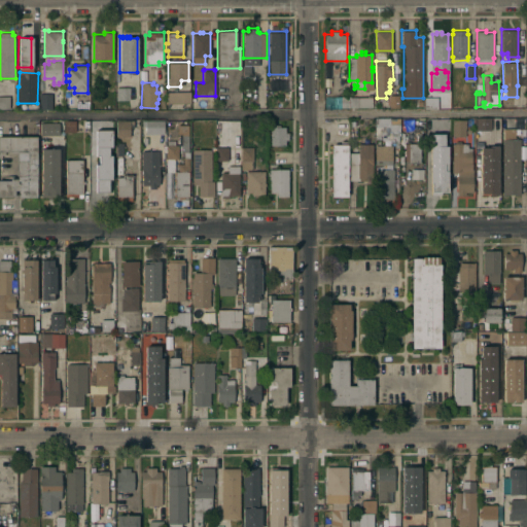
[(115,88),(128,88),(128,101),(115,101),(115,88)]
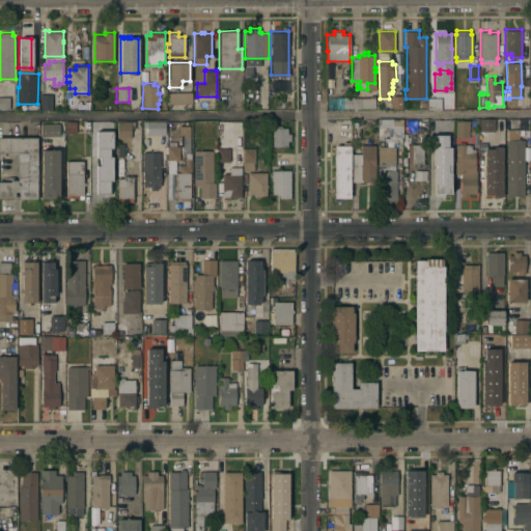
[(192,103),(167,104),(167,92),(192,91),(192,103)]
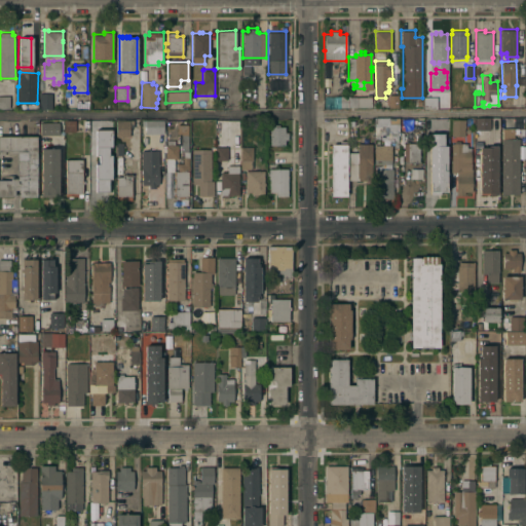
[(51,109),(39,109),(39,92),(51,92),(51,109)]
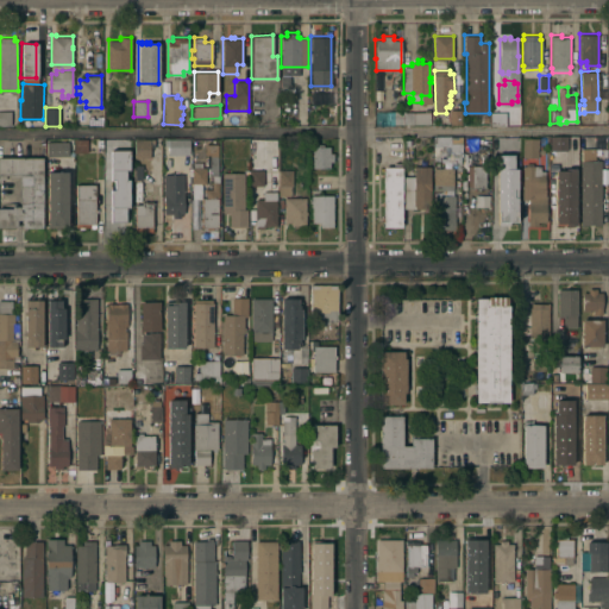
[(405,123),(405,112),(424,111),(424,108),(429,108),(429,118),(433,118),(433,121),(429,121),(429,123),(405,123)]
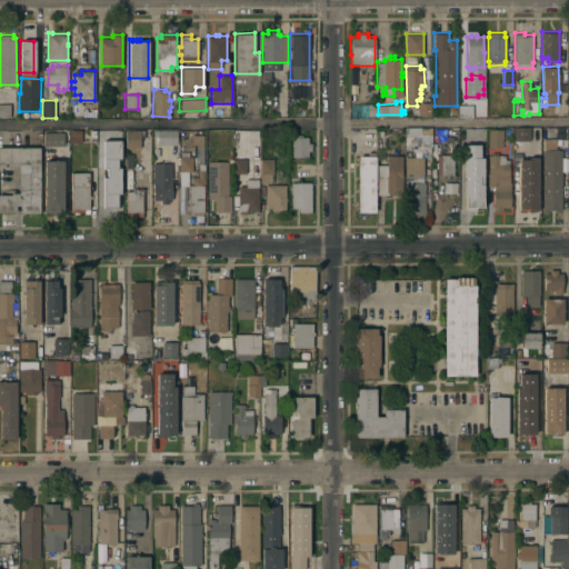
[(10,117),(0,117),(0,102),(10,103),(10,117)]
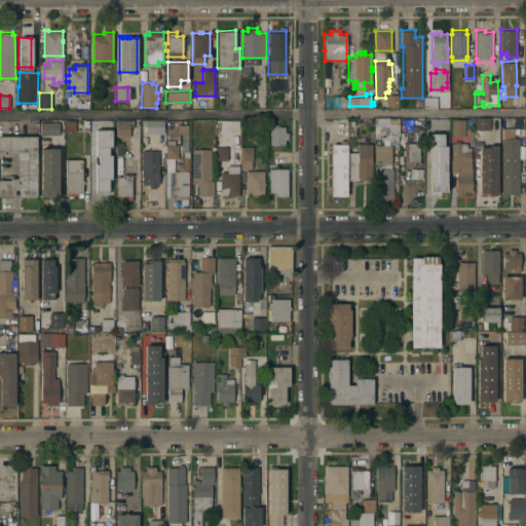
[(398,95),(398,107),(388,107),(388,95),(398,95)]
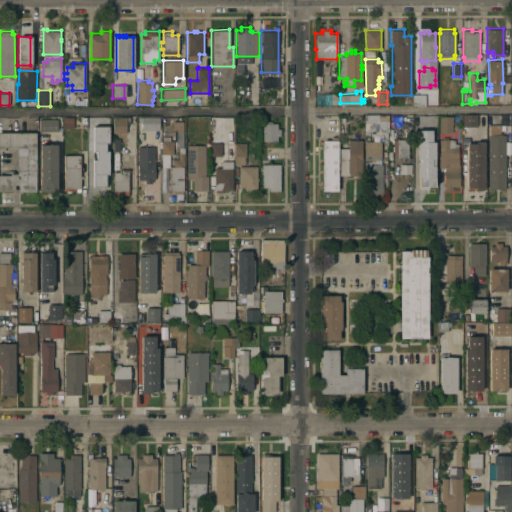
[(425,105),(413,105),(413,93),(425,93),(425,105)]
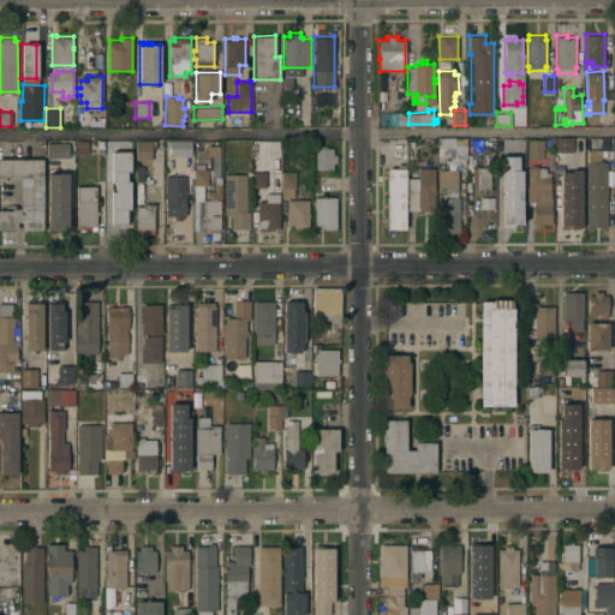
[(466,156),(461,157),(461,159),(458,159),(457,157),(437,157),(437,147),(439,147),(437,137),(466,137),(466,138),(466,156)]
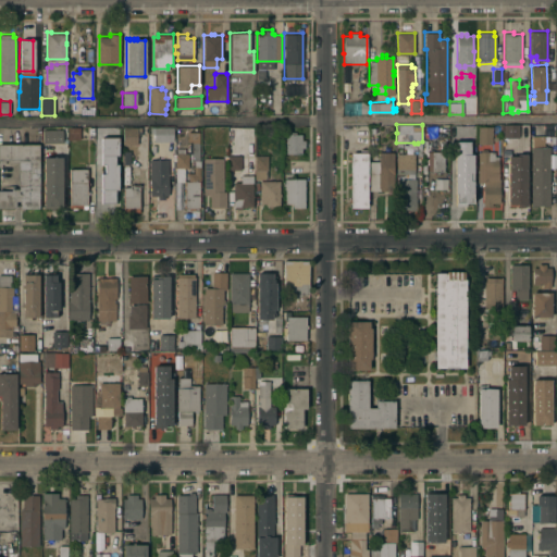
[(155,141),(155,126),(174,126),(174,141),(155,141)]
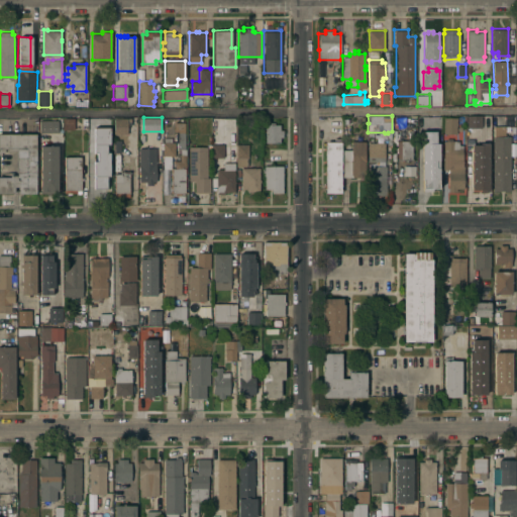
[(461,124),(456,124),(456,133),(443,133),(443,117),(461,117),(461,124)]
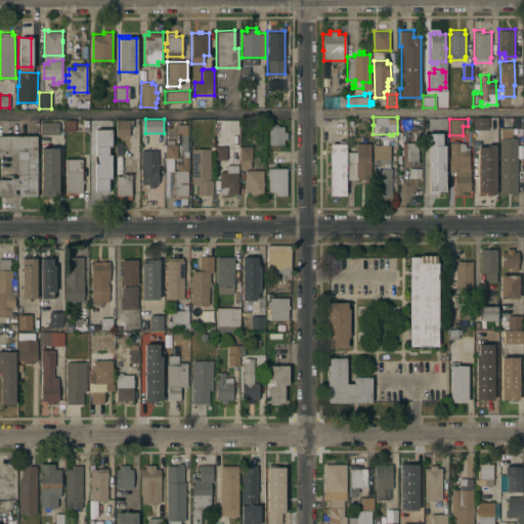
[(491,131),(475,131),(475,120),(491,119),(491,131)]
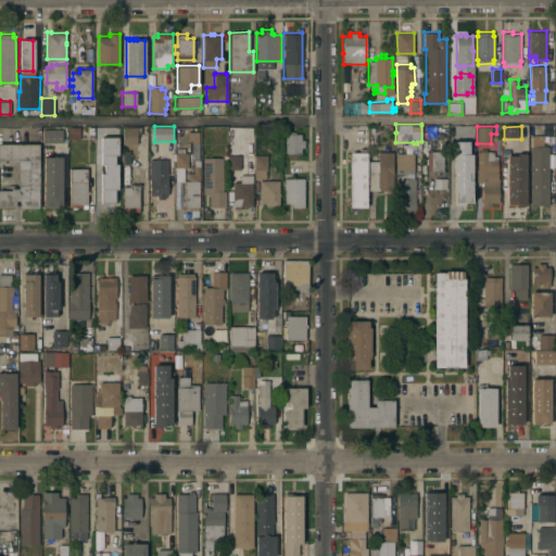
[(79,139),(68,139),(68,127),(79,127),(79,139)]
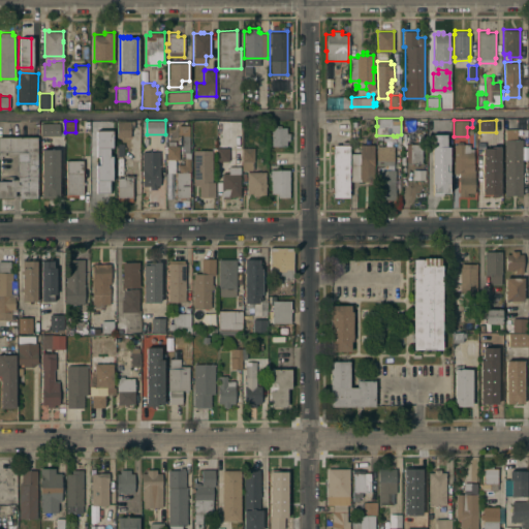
[(102,131),(90,131),(90,121),(101,121),(102,131)]
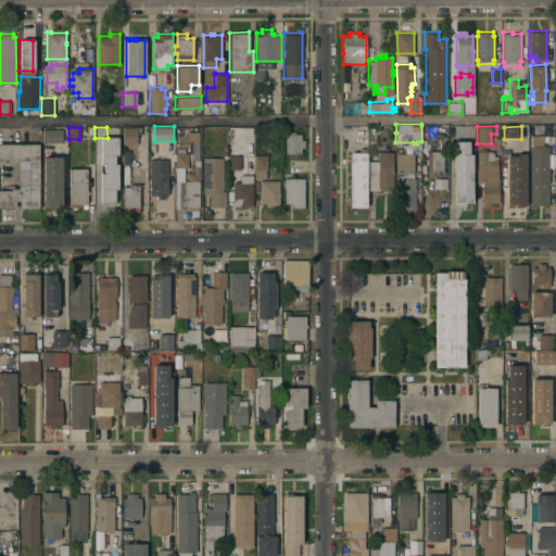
[(123,143),(123,127),(139,127),(139,134),(137,134),(137,143),(123,143)]
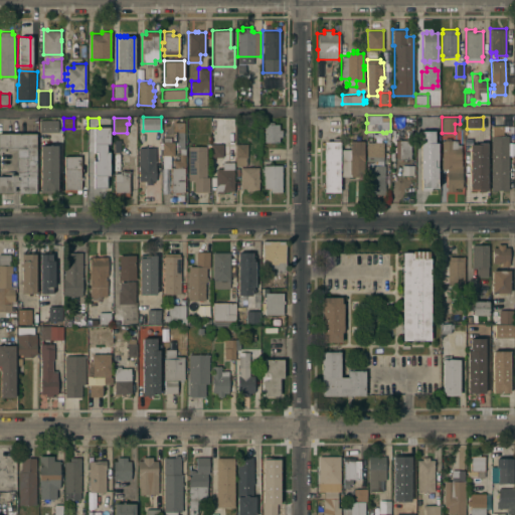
[(56,121),(57,133),(38,133),(38,121),(56,121)]
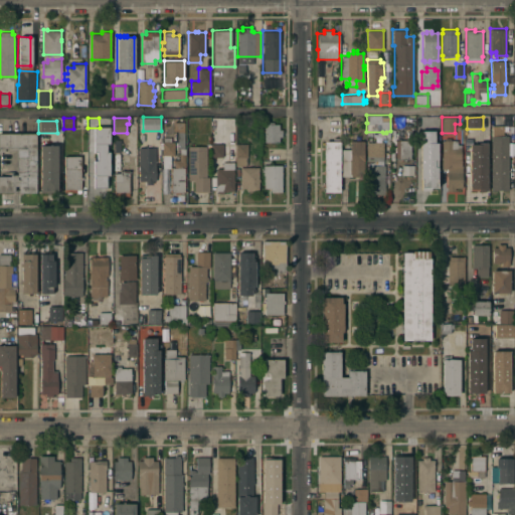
[(162,141),(163,141),(163,137),(170,137),(170,141),(174,141),(174,154),(170,154),(170,166),(174,166),(174,160),(179,160),(179,148),(175,148),(175,133),(173,133),(173,122),(184,121),(184,179),(186,179),(186,184),(186,191),(183,191),(183,193),(171,193),(171,191),(169,191),(169,174),(171,174),(170,167),(162,167),(162,155),(162,149),(162,141)]
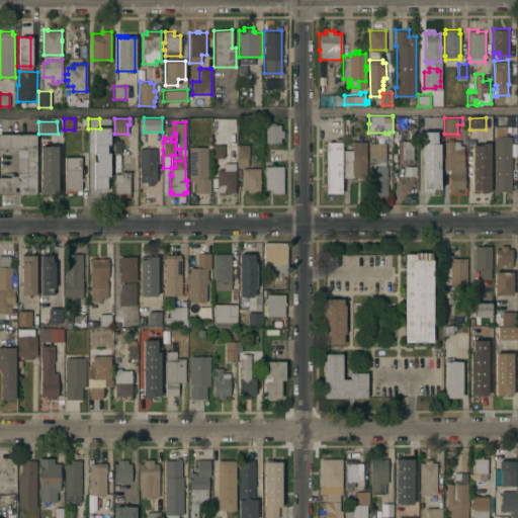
[(265,143),(265,121),(274,121),(274,123),(280,123),(280,130),(283,130),(283,137),(280,137),(280,143),(265,143)]
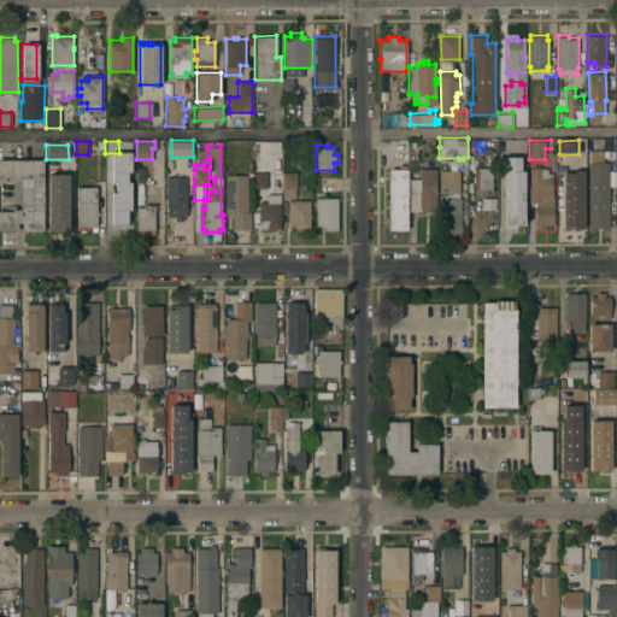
[(609,227),(588,227),(588,163),(589,163),(589,150),(603,150),(603,162),(609,162),(609,227)]
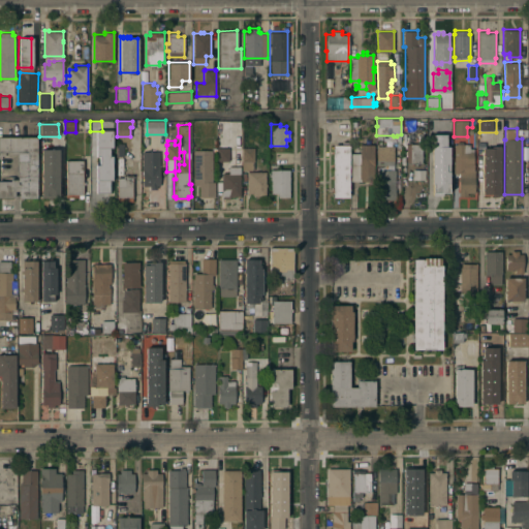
[(0,197),(0,180),(10,180),(10,178),(18,178),(18,153),(8,153),(8,151),(5,151),(5,155),(1,155),(1,158),(0,158),(0,135),(37,136),(36,197),(0,197)]
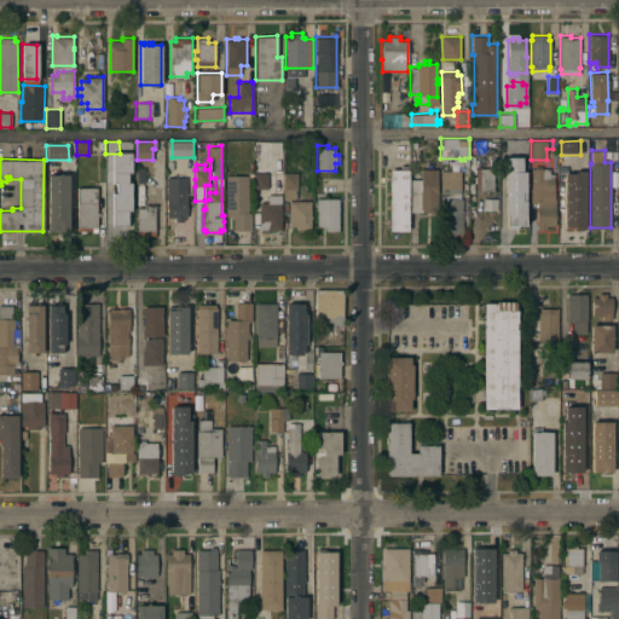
[(134,196),(120,196),(120,190),(114,191),(113,163),(116,163),(116,160),(128,160),(129,163),(132,163),(134,196)]
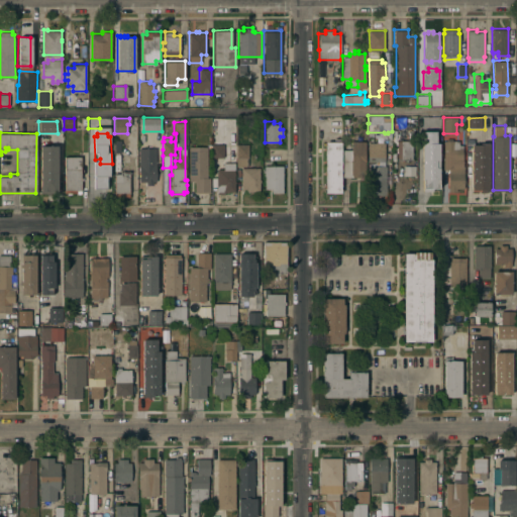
[(462,166),(463,166),(463,188),(456,188),(455,191),(448,191),(448,169),(443,169),(443,140),(446,140),(446,137),(452,138),(452,140),(458,140),(458,144),(462,144),(462,166)]
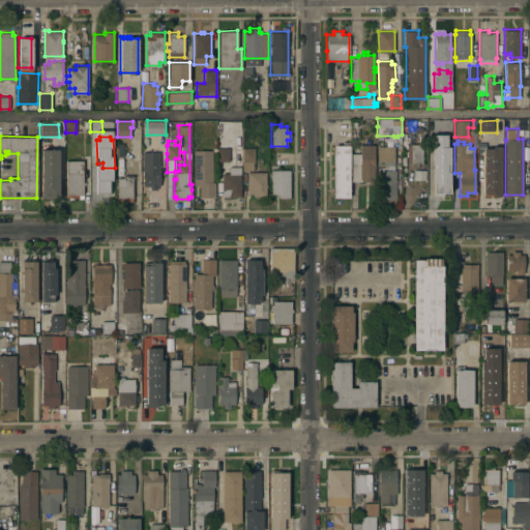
[(407,163),(407,164),(402,164),(402,159),(407,160),(407,143),(422,144),(422,163),(407,163)]
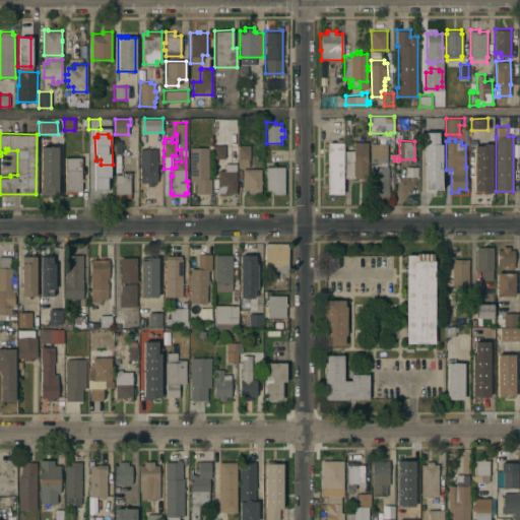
[(342,193),(327,193),(327,141),(342,142),(342,193)]
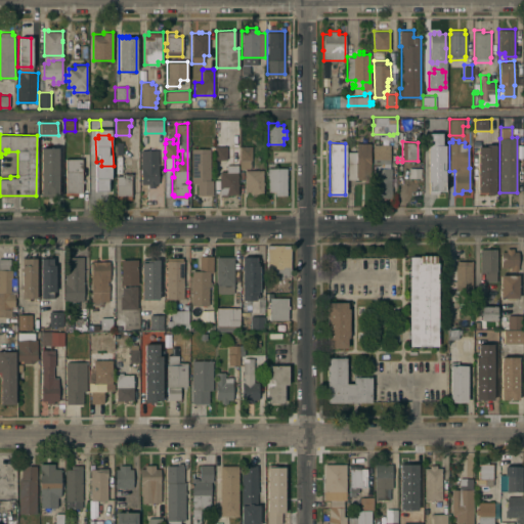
[(369,176),(365,176),(365,179),(347,179),(347,153),(355,153),(356,142),(370,142),(369,176)]
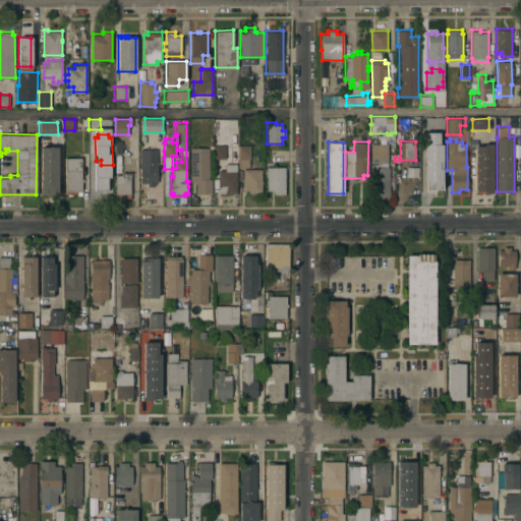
[(442,159),(443,159),(443,178),(436,178),(436,191),(422,191),(422,177),(423,177),(424,141),(442,141),(442,159)]
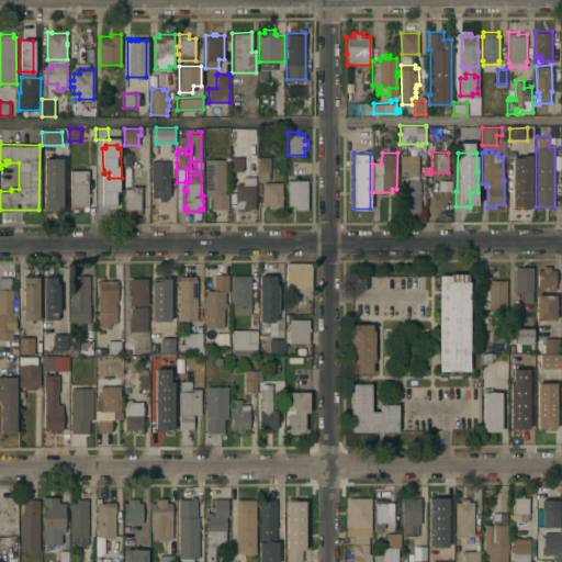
[(418,179),(420,179),(419,212),(401,212),(401,179),(400,179),(400,154),(418,155),(418,179)]
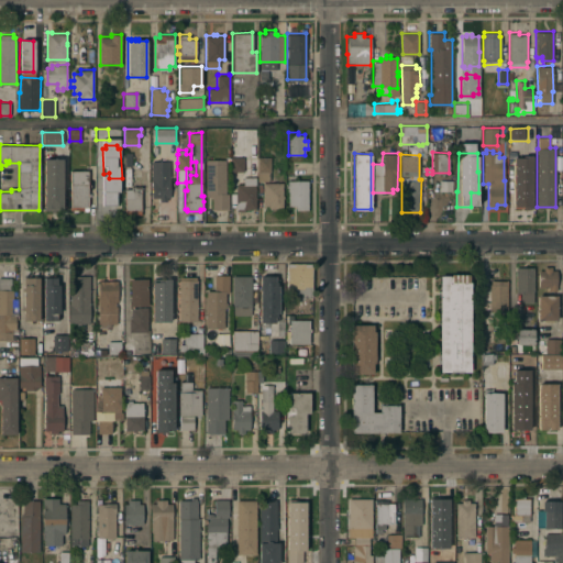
[(243,170),(231,172),(231,156),(243,156),(243,170)]
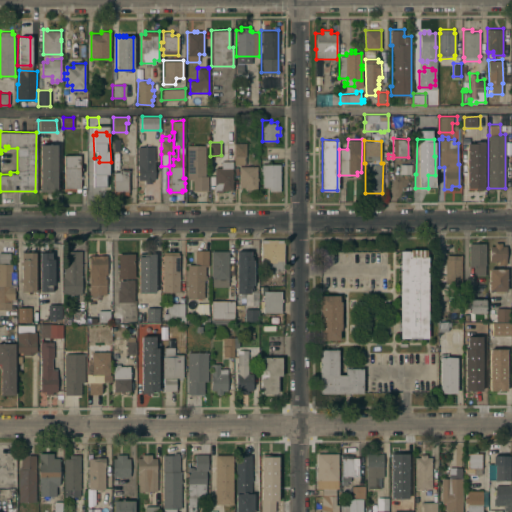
[(246,156),(245,156),(245,164),(235,164),(235,142),(245,142),(246,156)]
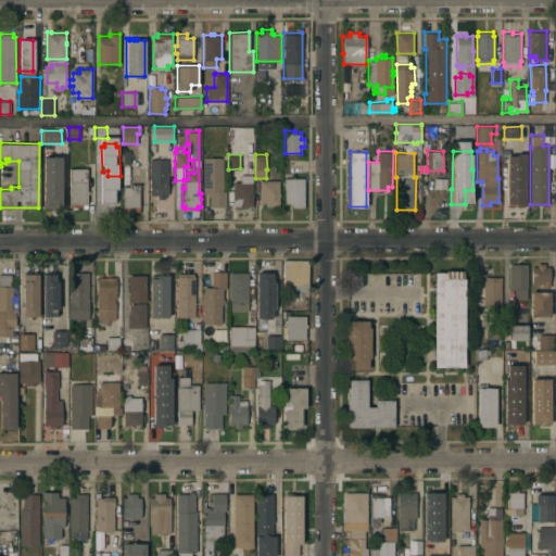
[(223,190),(225,190),(225,206),(210,206),(210,193),(203,193),(204,156),(223,156),(223,190)]
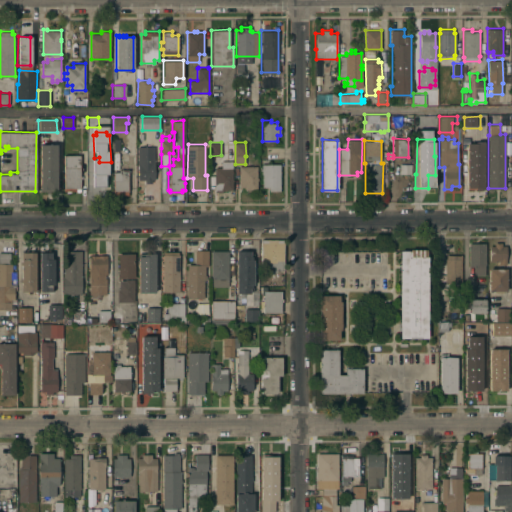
[(39,145),(56,145),(56,190),(56,191),(40,191),(40,190),(39,145)]
